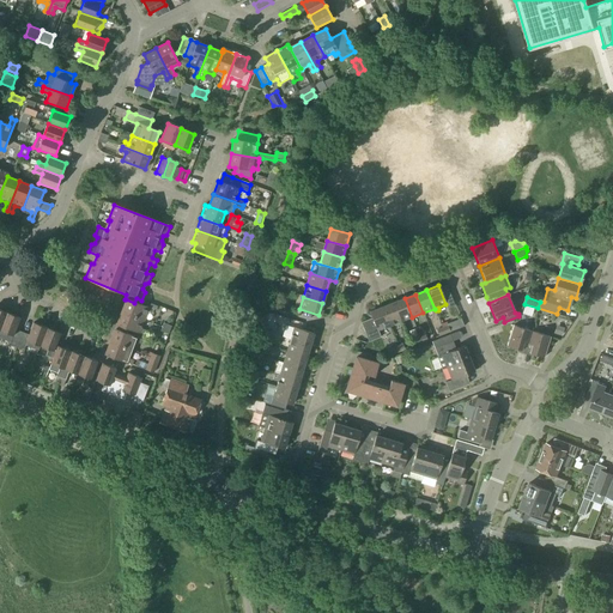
[(405,298),(394,303),(401,322),(412,317),(405,298)]
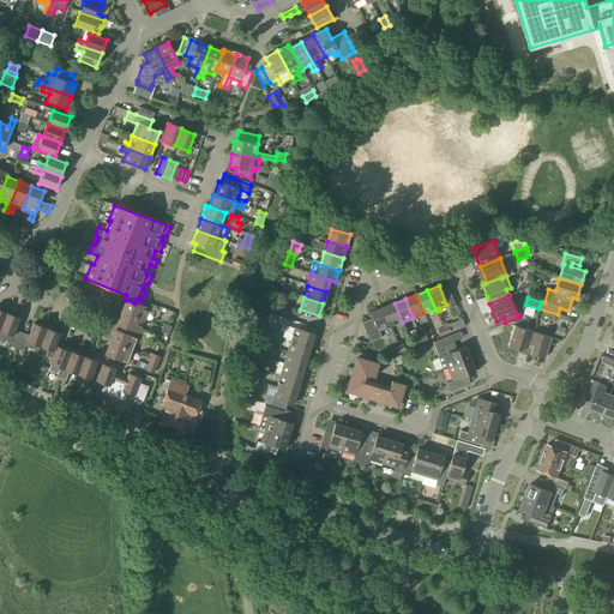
[(149,308),(134,304),(126,300),(121,312),(144,321),(148,312),(152,314),(154,309),(156,311),(157,307),(151,304),(149,308)]
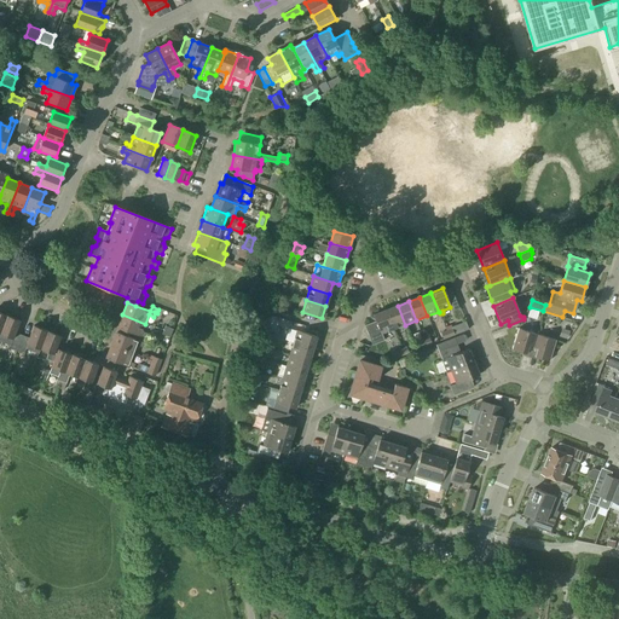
[(398,306),(386,311),(393,329),(405,325),(398,306)]
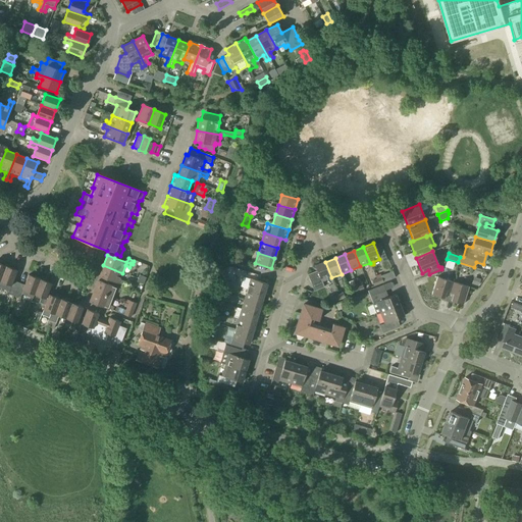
[(317,270),(307,274),(314,291),(324,286),(322,281),(331,277),(325,262),(315,266),(317,270)]
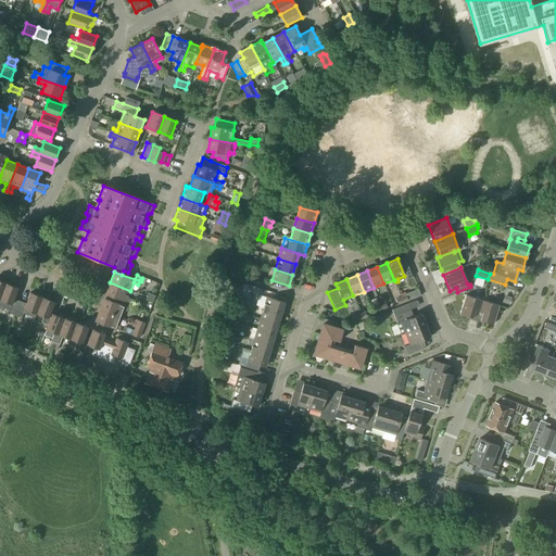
[(128,298),(130,291),(110,282),(105,294),(126,302),(130,303),(131,300),(128,298)]
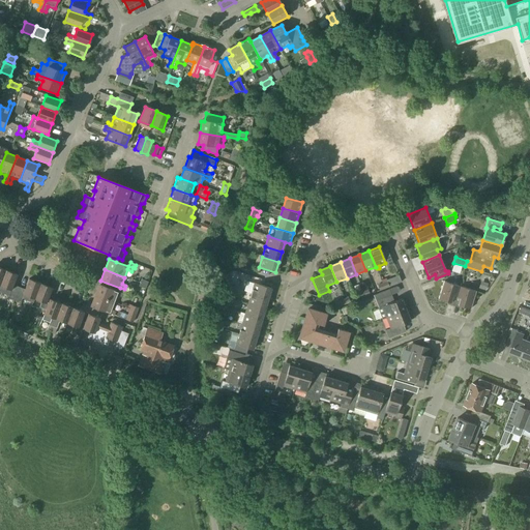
[(20,287),(13,285),(17,275),(5,270),(0,285),(0,292),(8,295),(7,298),(15,301),(20,287)]
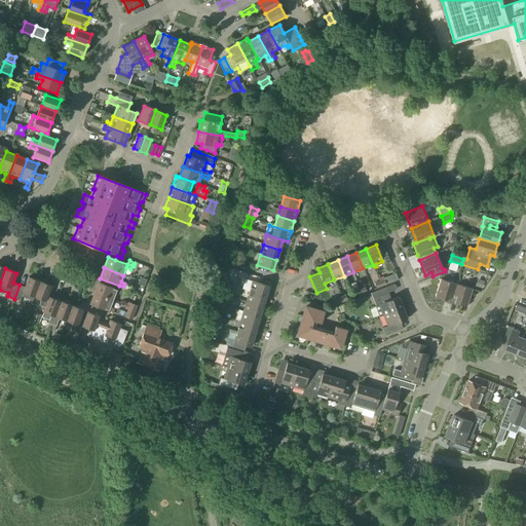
[(381,287),(396,282),(395,282),(399,279),(396,273),(383,277),(384,279),(379,282),(381,287)]
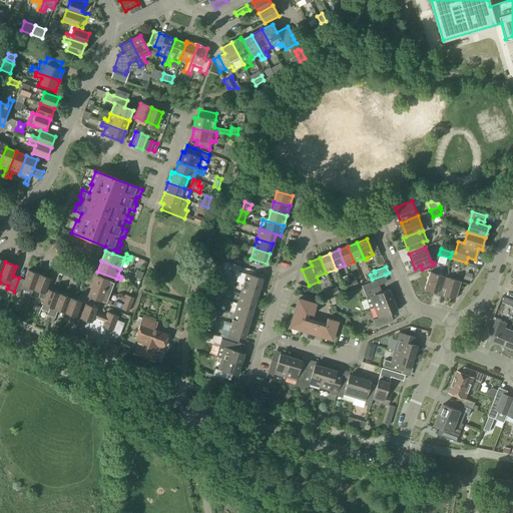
[(34,290),(39,275),(28,271),(24,281),(19,278),(14,292),(20,294),(21,289),(32,293),(33,289),(34,290)]
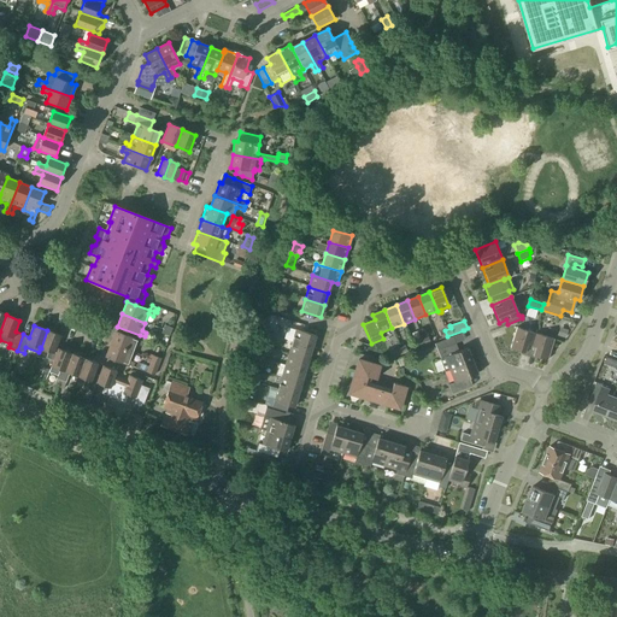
[(528,357),(535,334),(517,328),(510,348),(522,352),(521,354),(528,357)]
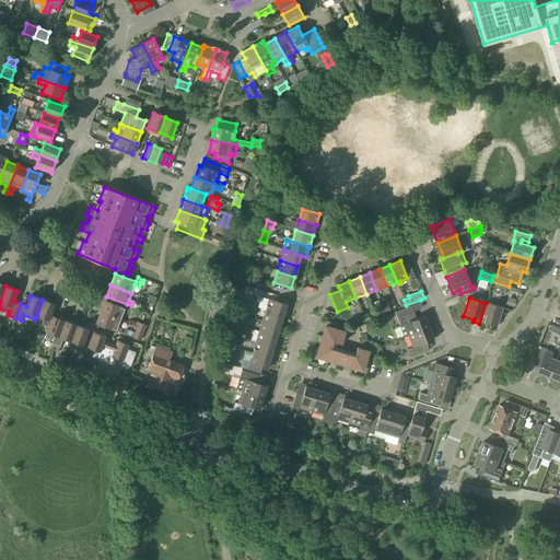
[(513,307),(516,300),(509,298),(505,305),(513,307)]
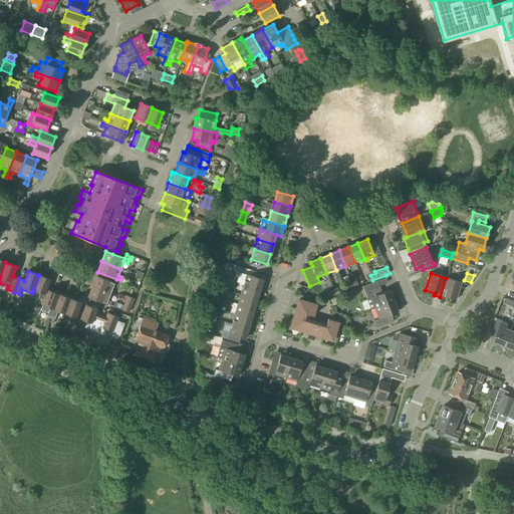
[(51,279),(39,275),(34,290),(40,292),(38,298),(44,300),(47,294),(45,293),(51,279)]
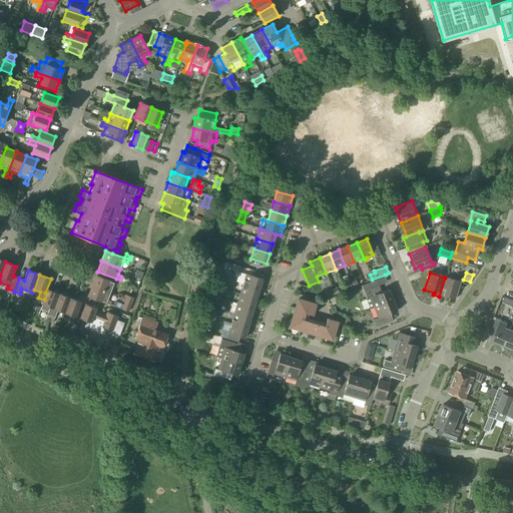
[(259,290),(262,280),(245,275),(242,285),(259,290)]
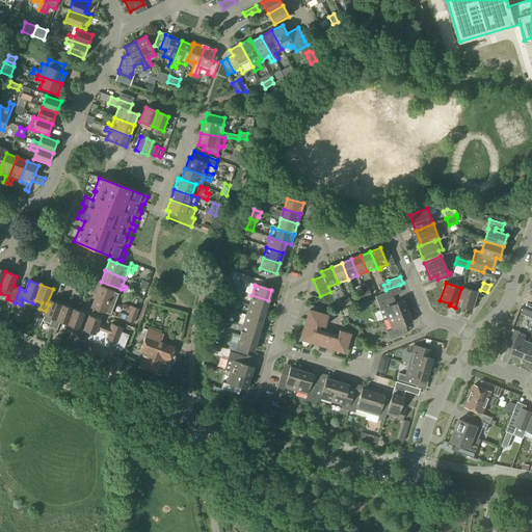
[(95,296),(115,304),(117,297),(122,298),(124,294),(120,293),(99,286),(95,296)]
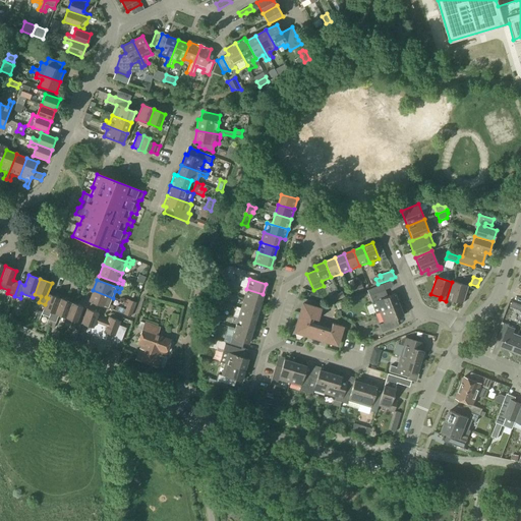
[(462,304),(467,287),(452,282),(446,301),(452,303),(453,301),(462,304)]
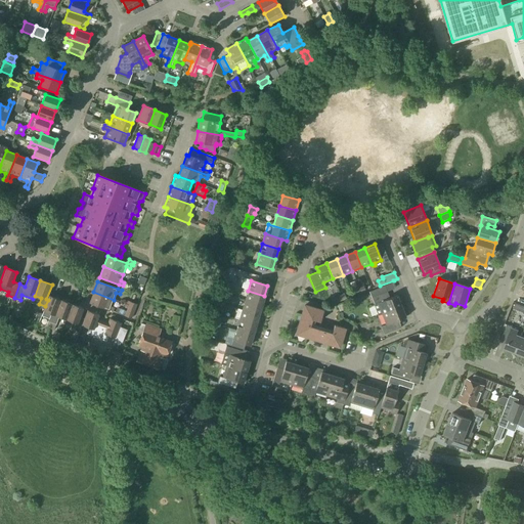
[(382,315),(400,307),(396,297),(390,299),(385,286),(369,292),(375,305),(374,305),(378,316),(382,315)]
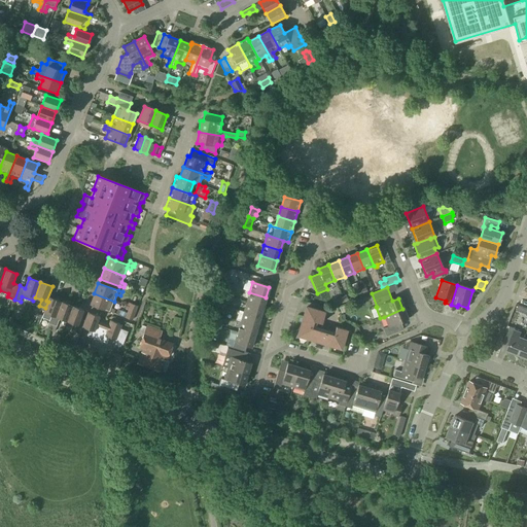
[(262,308),(266,297),(249,292),(246,303),(262,308)]
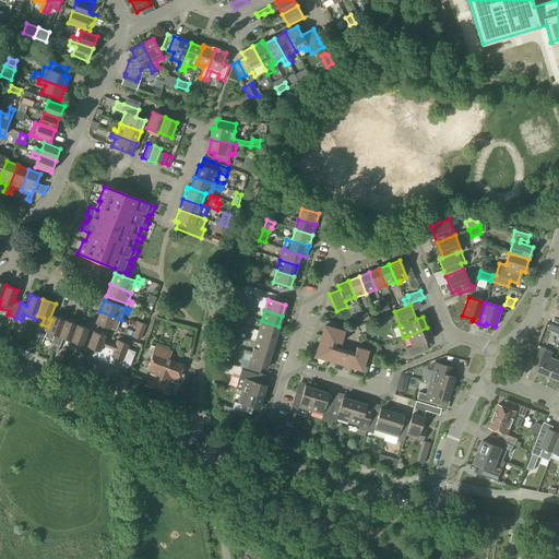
[(118,326),(121,320),(99,311),(95,323),(117,332),(117,331),(120,332),(122,329),(118,326)]
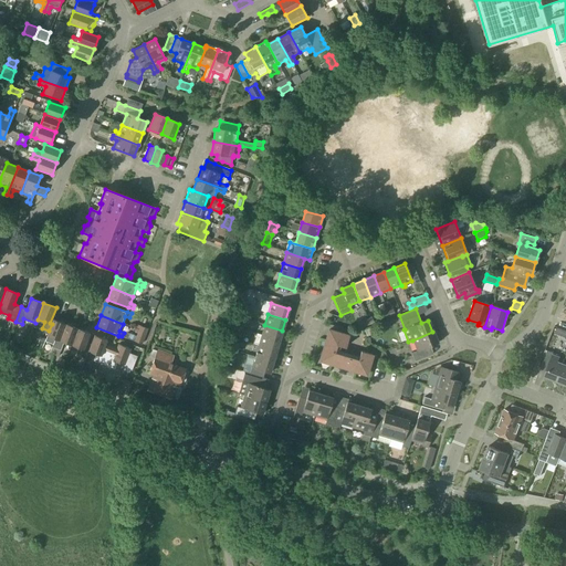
[(42,347),(50,350),(50,352),(54,354),(65,325),(53,321),(42,347)]
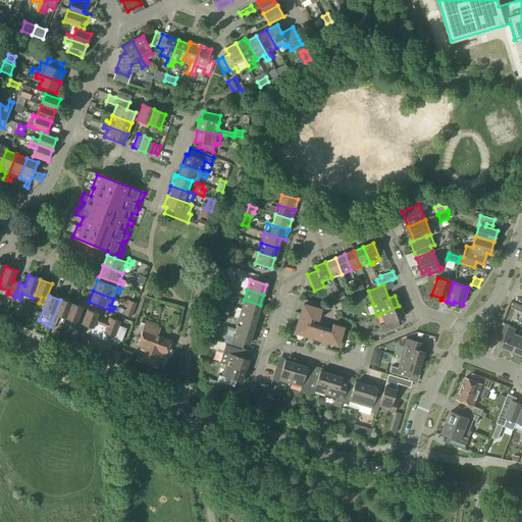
[(66,318),(71,304),(60,300),(50,326),(49,327),(53,329),(56,323),(59,315),(66,318)]
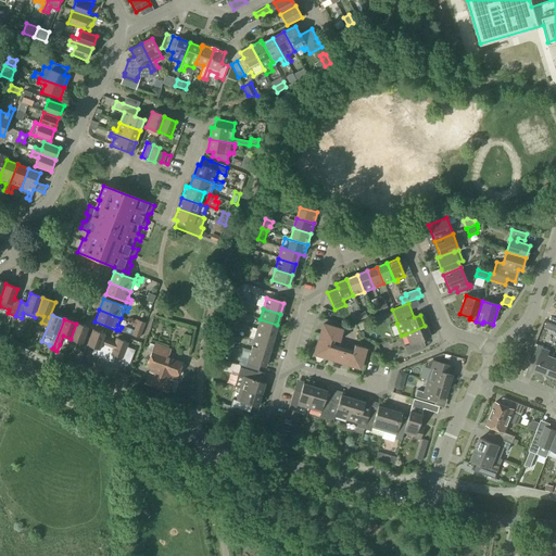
[(274,335),(277,325),(260,319),(256,329),(274,335)]
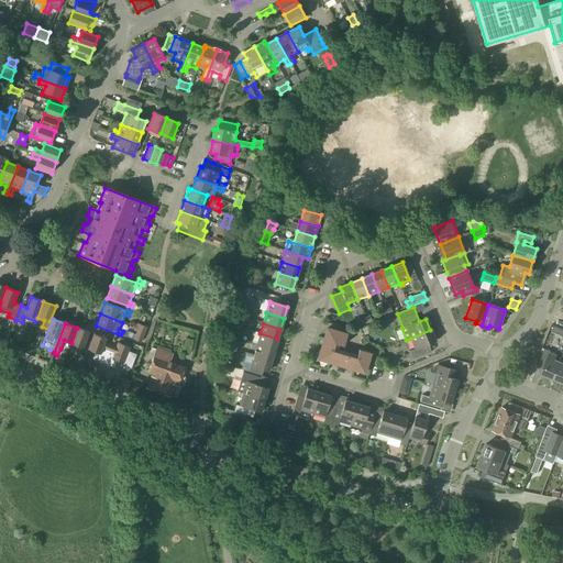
[(79,356),(80,355),(89,332),(77,328),(72,343),(78,345),(75,354),(79,356)]
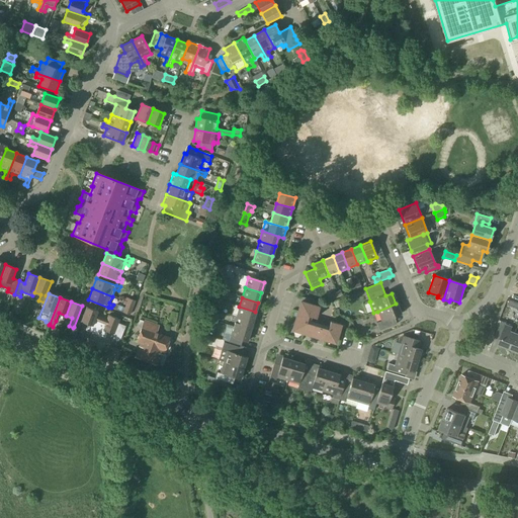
[(130,315),(134,305),(126,301),(124,308),(117,305),(114,306),(113,309),(122,313),(130,315)]
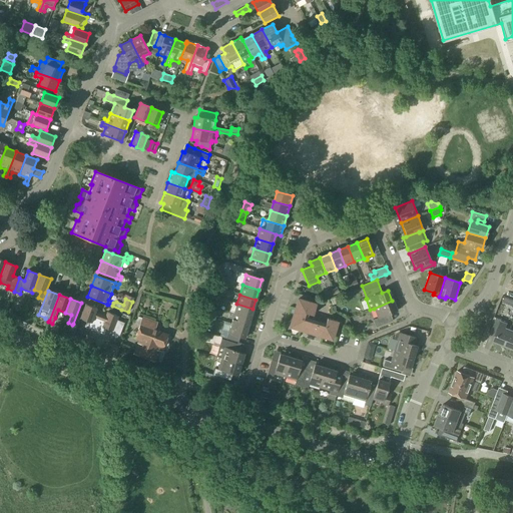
[(313,316),(317,305),(299,300),(290,327),(333,340),(338,322),(328,319),(326,323),(308,318),(309,314),(313,316)]
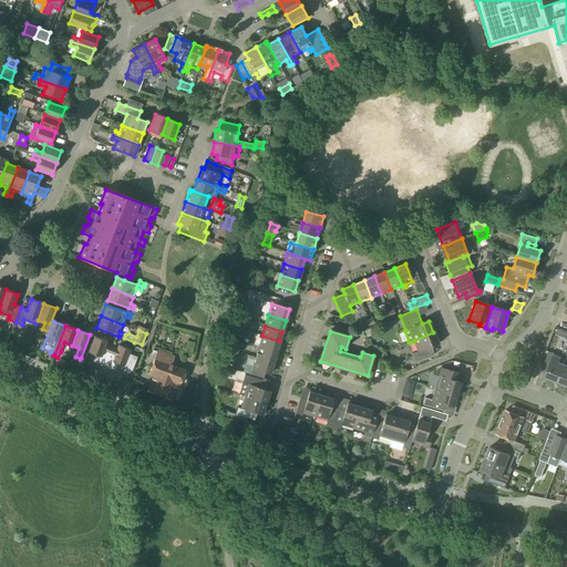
[(433,332),(413,341),(418,351),(412,353),(415,362),(434,354),(431,346),(437,343),(433,332)]
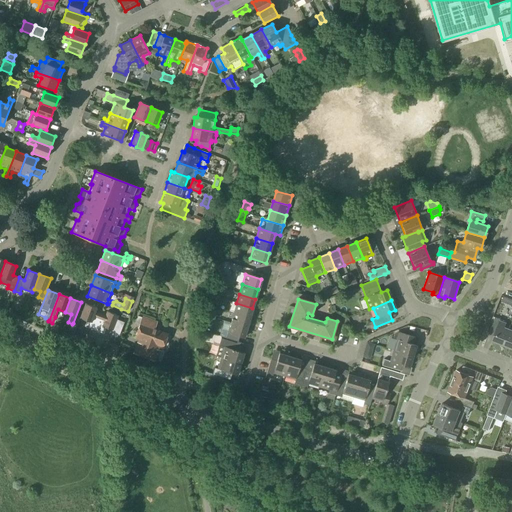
[(249,318),(252,308),(236,303),(233,313),(249,318)]
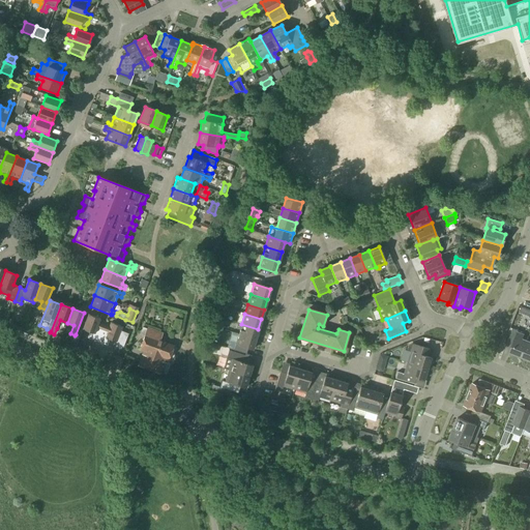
[(98,323),(98,322),(99,319),(88,315),(83,329),(89,332),(87,337),(88,339),(86,344),(90,345),(92,340),(98,323)]
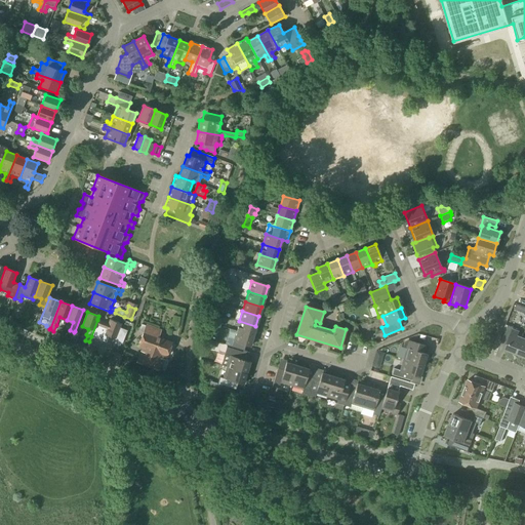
[(41,317),(42,315),(37,313),(34,321),(39,323),(39,322),(41,317)]
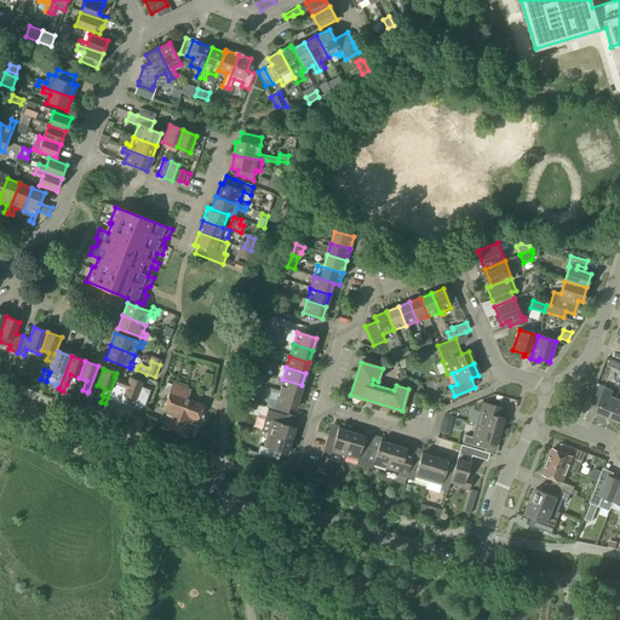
[(115,378),(108,397),(125,405),(128,397),(136,401),(139,408),(144,407),(150,390),(142,388),(143,383),(130,378),(128,382),(115,377),(115,378)]
